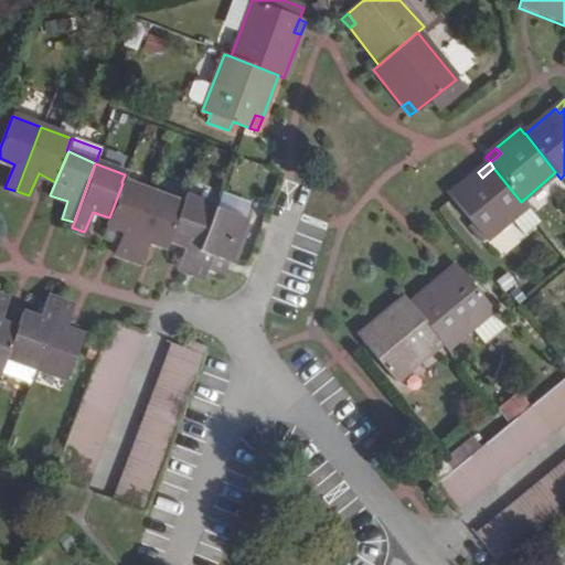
[(539,223),(521,202),(493,168),(482,178),(478,172),(448,195),(484,241),(509,221),(522,237),(539,223)]
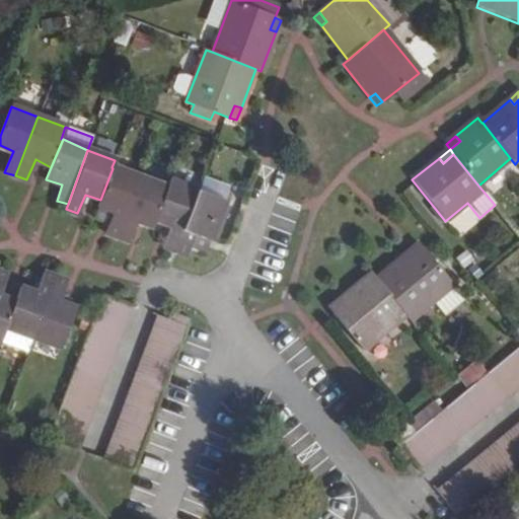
[(139,178),(113,168),(100,200),(97,206),(113,212),(104,233),(118,237),(139,178)]
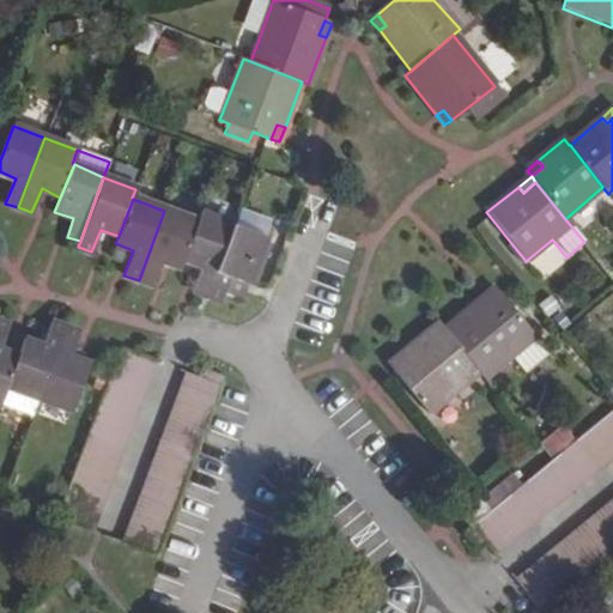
[(196,223),(164,211),(139,280),(152,285),(161,263),(177,268),(183,260),(196,223)]
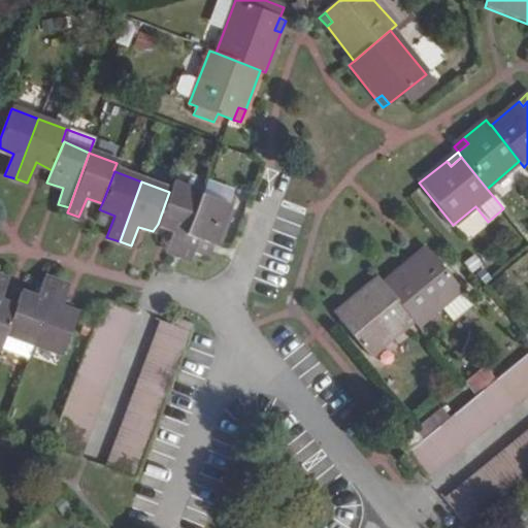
[(173,185),(169,192),(158,224),(172,230),(166,250),(176,254),(199,194),(173,185)]
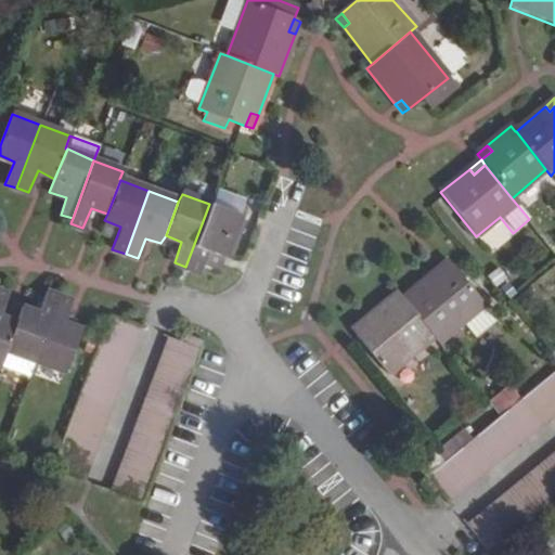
[(240,215),(209,204),(185,267),(198,271),(202,263),(207,250),(223,257),(240,215)]
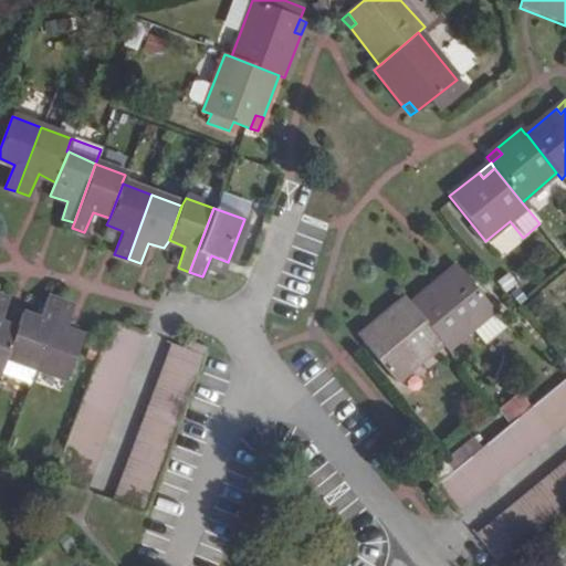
[(222,274),(228,262),(211,255),(206,269),(210,270),(217,273),(222,274)]
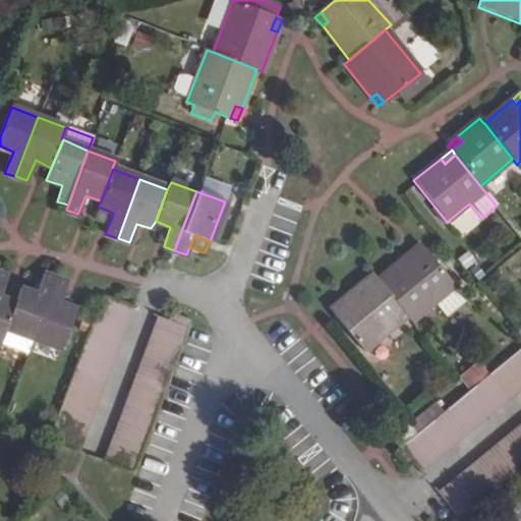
[(415,259),(424,251),(419,246),(410,254),(415,259)]
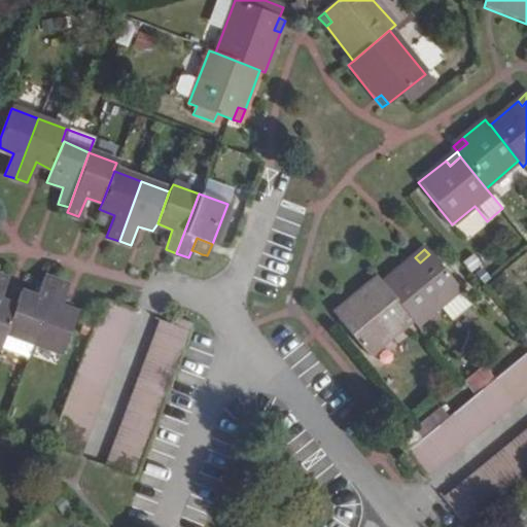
[(199,260),(202,254),(196,251),(192,257),(199,260)]
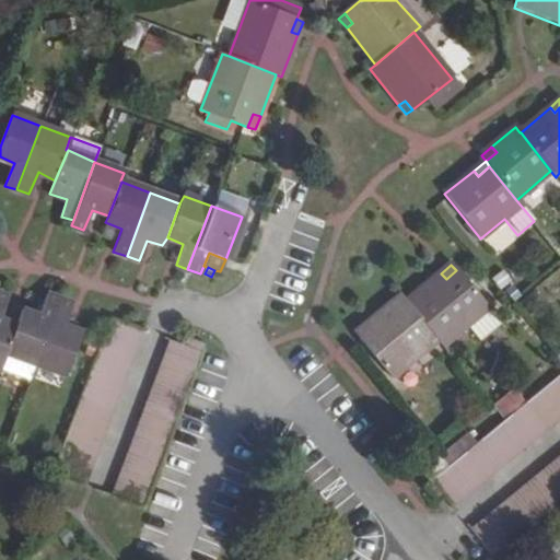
[(499,322),(456,270),(446,279),(441,273),(405,302),(438,341),(442,348),(467,326),(477,340),(499,322)]
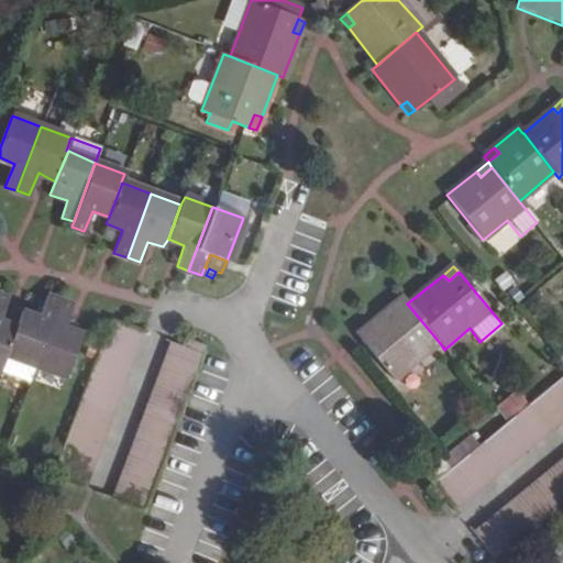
[(6,355),(15,329),(0,322),(0,319),(7,299),(0,296),(0,370),(6,355)]
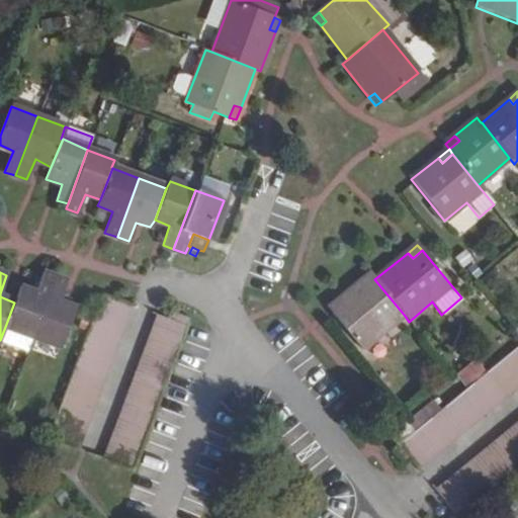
[(20,288),(14,303),(5,327),(32,338),(55,277),(44,272),(35,292),(20,288)]
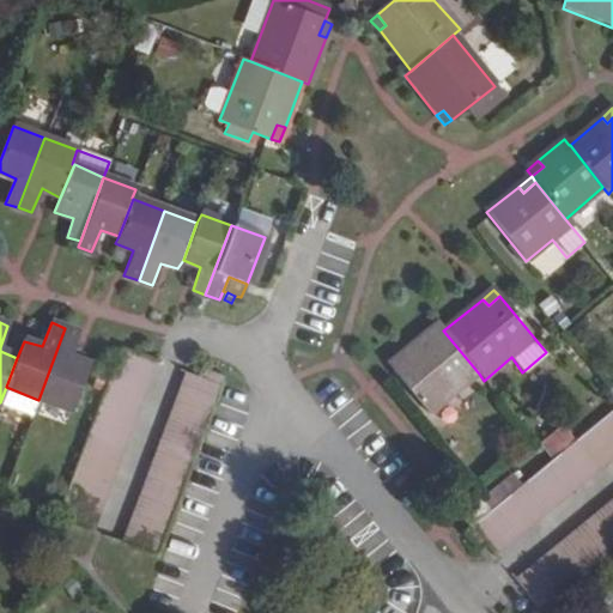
[(429,414),(479,374),(443,331),(442,332),(437,326),(400,357),(406,363),(394,372),(429,414)]
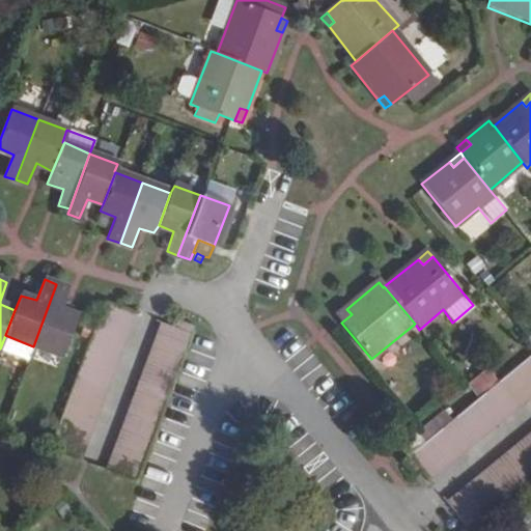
[(68,288),(56,284),(33,346),(61,356),(77,316),(61,310),(68,288)]
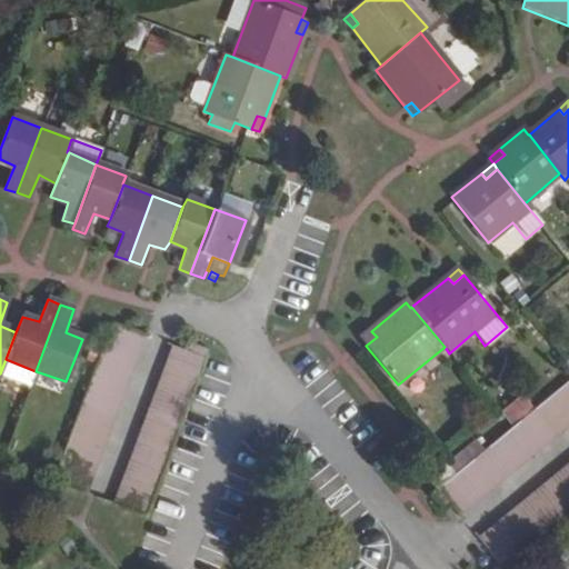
[(87,496),(146,337),(113,325),(52,482),(87,496)]
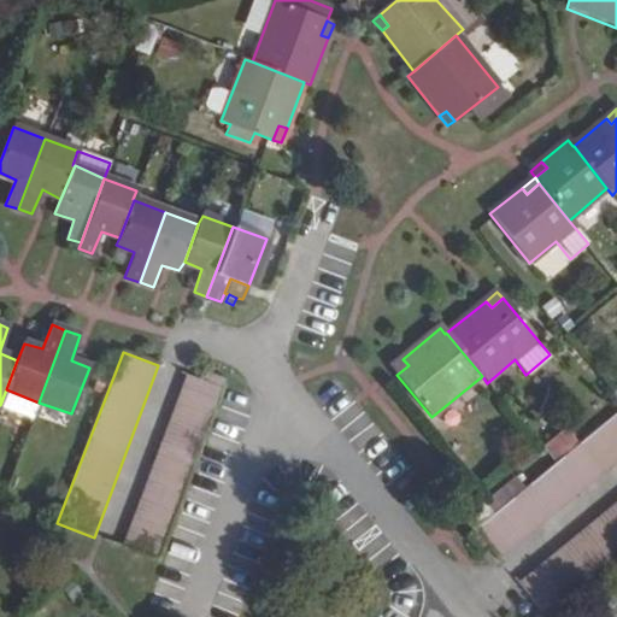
[(393,369),(397,375),(409,365),(403,359),(393,369)]
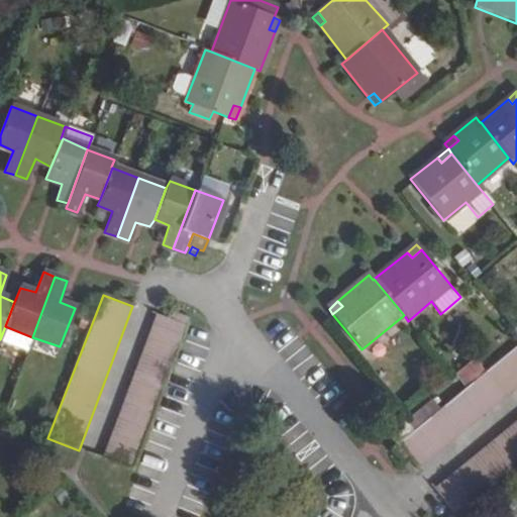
[(103,459),(132,470),(190,318),(172,311),(168,319),(157,316),(103,459)]
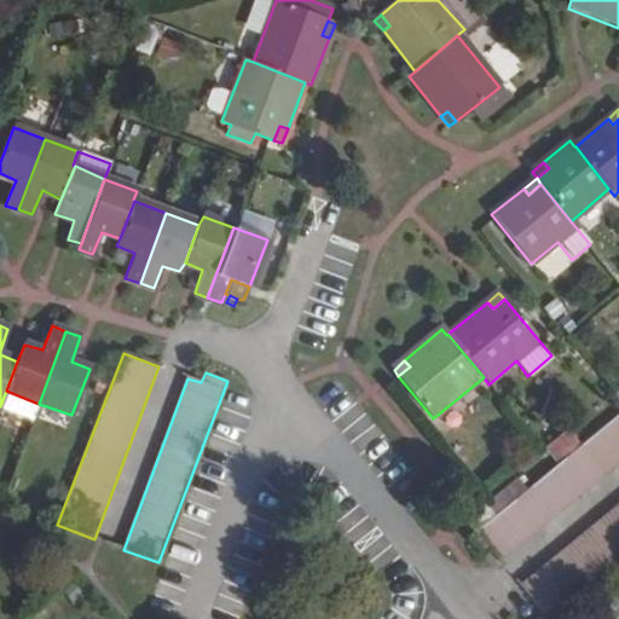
[(39,404),(6,391),(0,406),(0,409),(33,420),(39,404)]
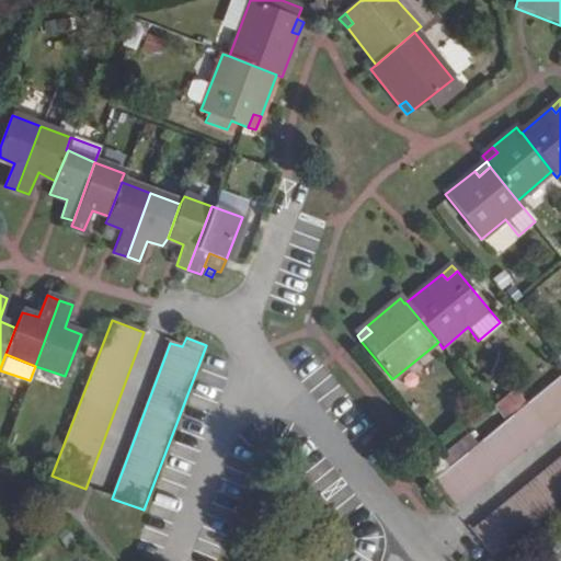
[(454,511),(560,420),(560,376),(447,469),(434,454),(418,467),(432,482),(425,489),(437,504),(444,499),(454,511)]
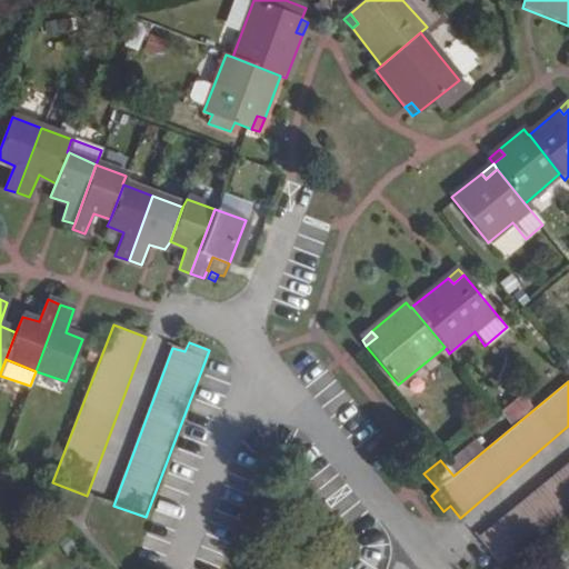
[(568,508),(568,463),(478,538),(500,566),(568,508)]
